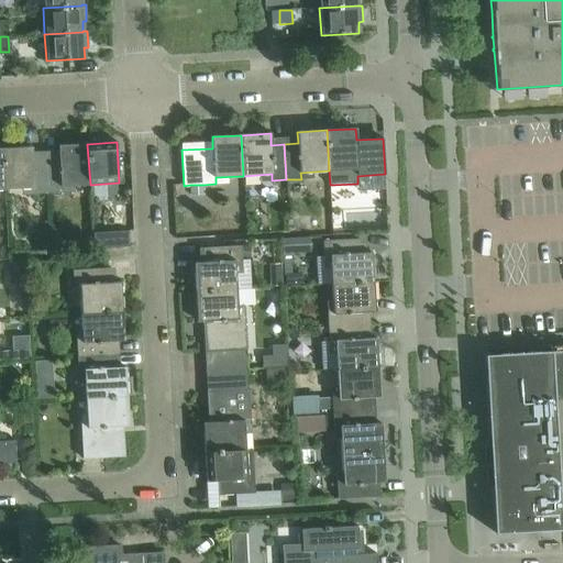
[(59,157),(45,157),(47,194),(63,192),(62,186),(90,185),(87,144),(58,145),(59,157)]
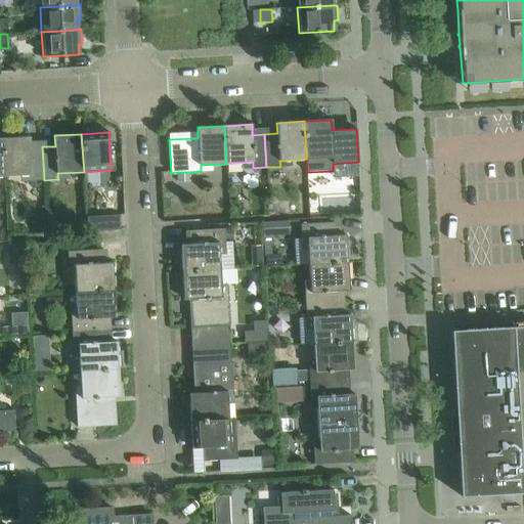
[(30,137),(2,138),(4,176),(31,175),(31,181),(44,180),(42,146),(30,147),(30,137)]
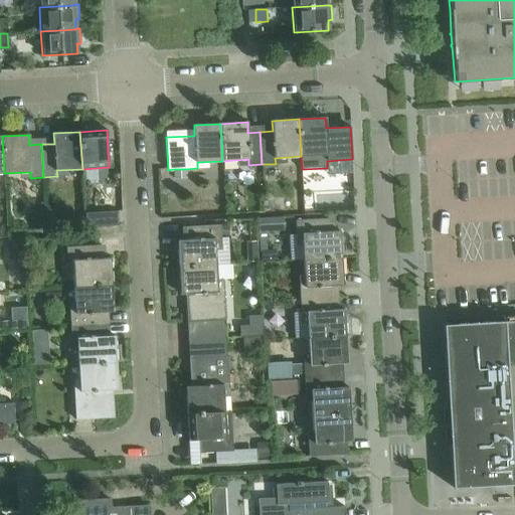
[(186,169),(174,169),(174,179),(186,178),(186,169)]
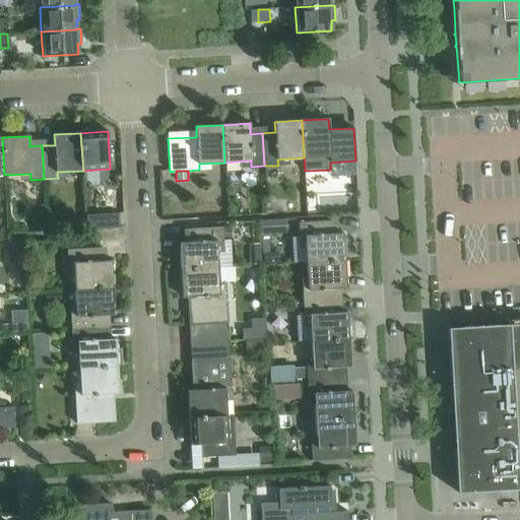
[(119,213),(85,215),(86,230),(120,229),(119,213)]
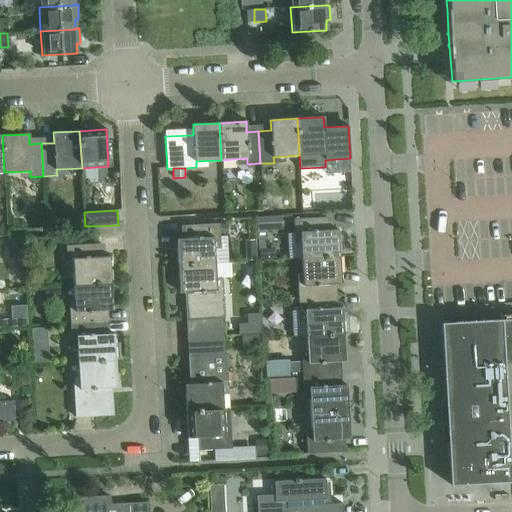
[(283,216),(258,217),(258,231),(266,231),(283,230),(283,216)]
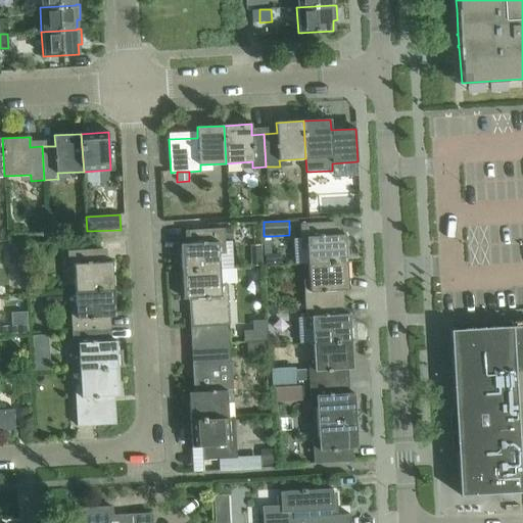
[(307,238),(308,265),(346,262),(345,235),(334,235),(333,222),(300,224),(301,238),(307,238)]
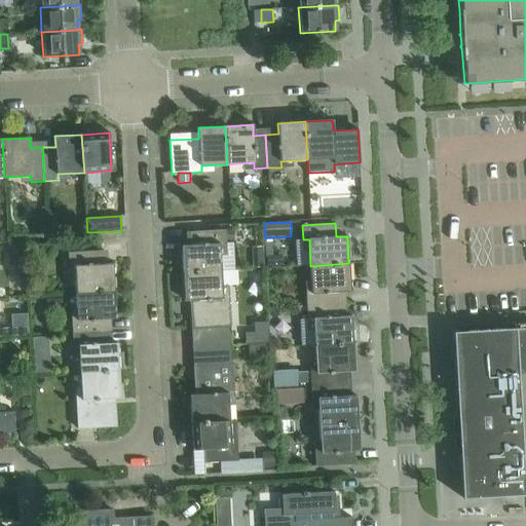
[(181,246),(183,273),(221,270),(219,245),(225,245),(225,241),(225,230),(191,231),(192,245),(181,246)]
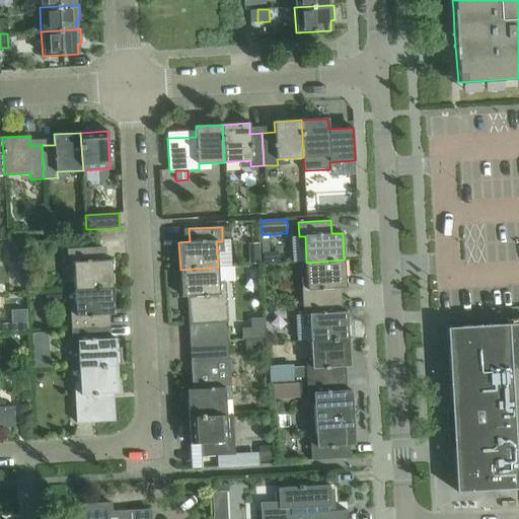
[(232,227),(222,227),(222,238),(231,238),(232,238),(232,227)]
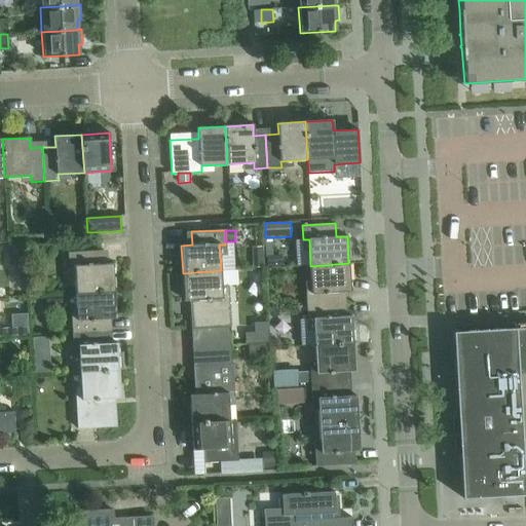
[(22,243),(8,243),(9,256),(23,255),(22,243)]
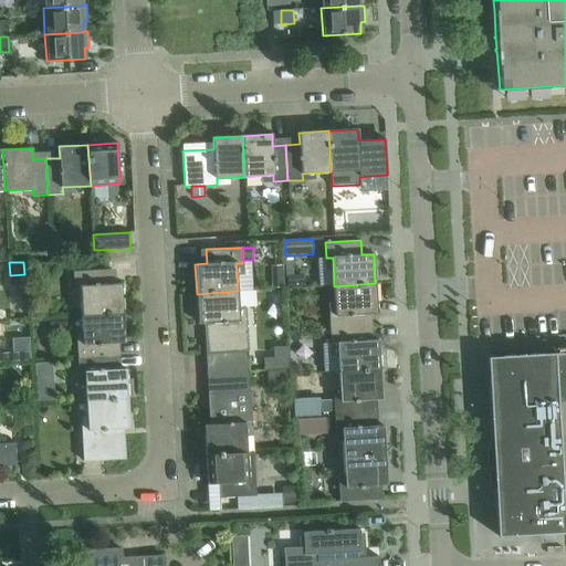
[(80,286),(82,315),(123,313),(121,283),(109,284),(108,270),(73,272),(73,287),(80,286)]
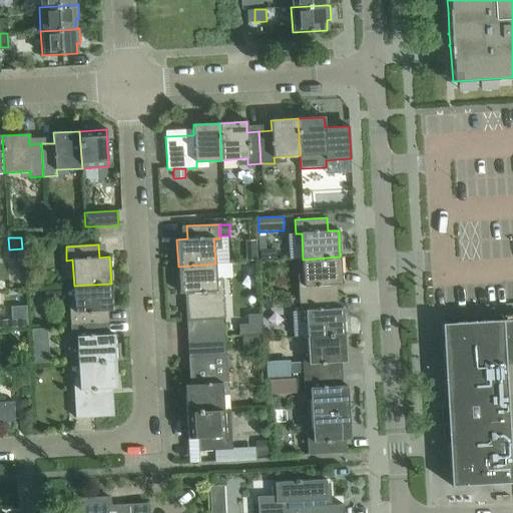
[(268,249),(262,249),(262,261),(275,260),(275,249),(268,249)]
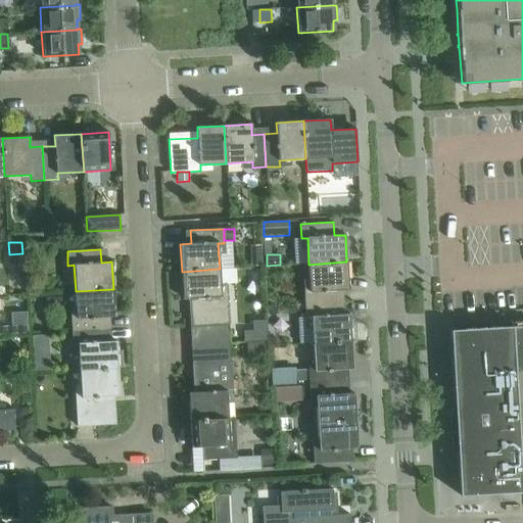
[(304,290),(304,304),(338,302),(337,290),(348,289),(346,262),(308,265),(310,290),(304,290)]
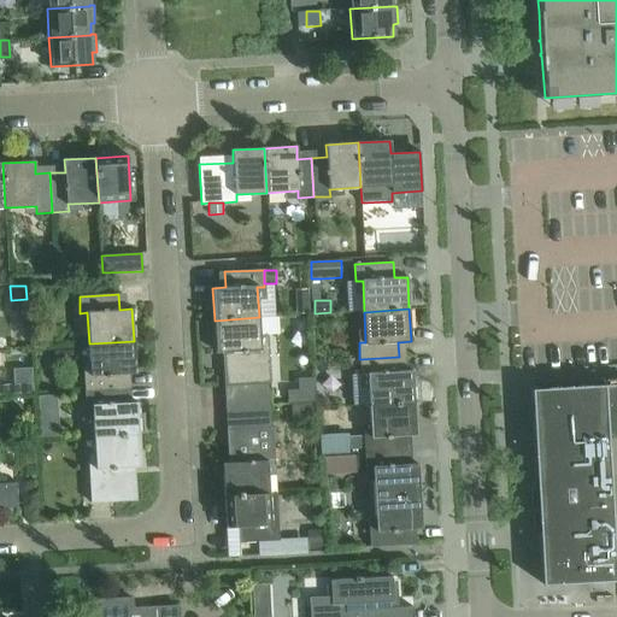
[(259,317),(215,321),(216,352),(229,352),(231,386),(270,382),(268,348),(260,348),(259,317)]
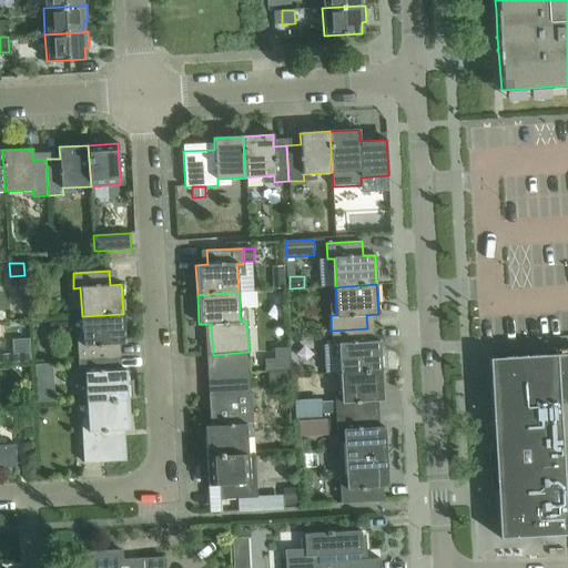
[(77,345),(78,359),(114,357),(113,344),(124,344),(123,314),(82,316),(83,344),(77,345)]
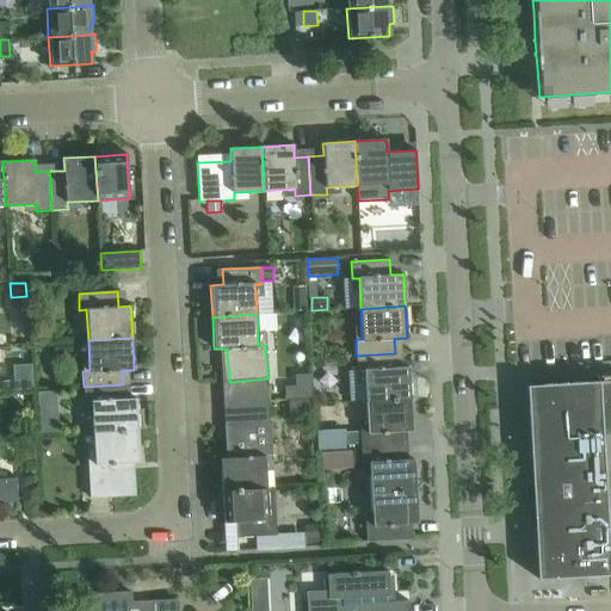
[(395,353),(356,356),(357,371),(364,371),(365,401),(409,399),(408,366),(395,368),(395,353)]
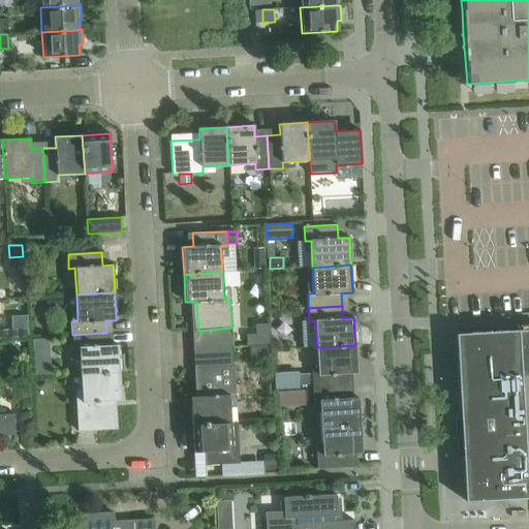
[(528,329),(521,330),(519,331),(528,498),(528,329)]
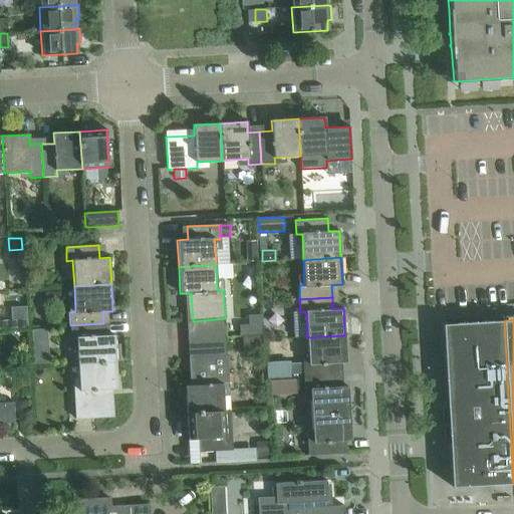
[(504,321),(446,324),(443,324),(452,488),(513,484),(504,321)]
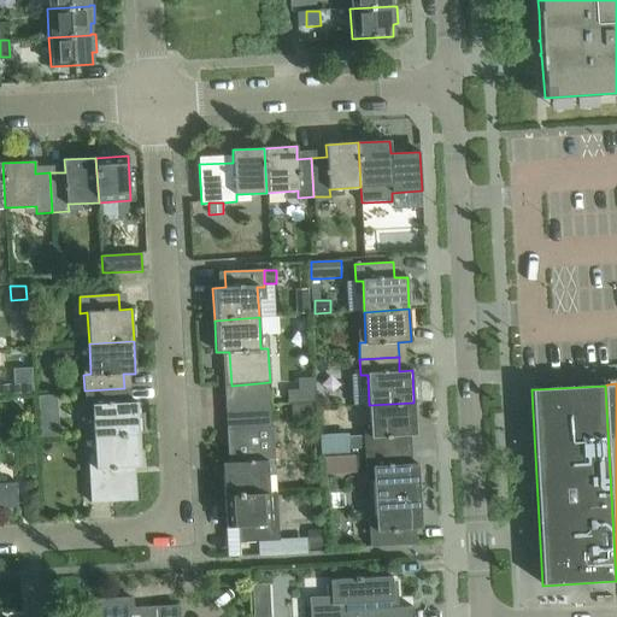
[(124,388),(84,391),(86,406),(93,406),(94,438),(139,434),(137,403),(124,403),(124,388)]
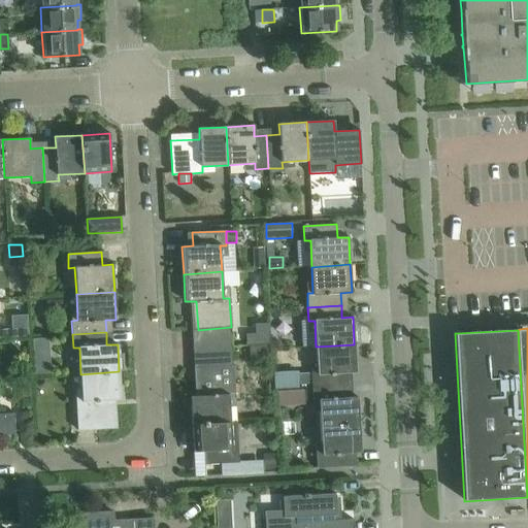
[(257,334),(248,334),(248,345),(271,344),(270,333),(257,334)]
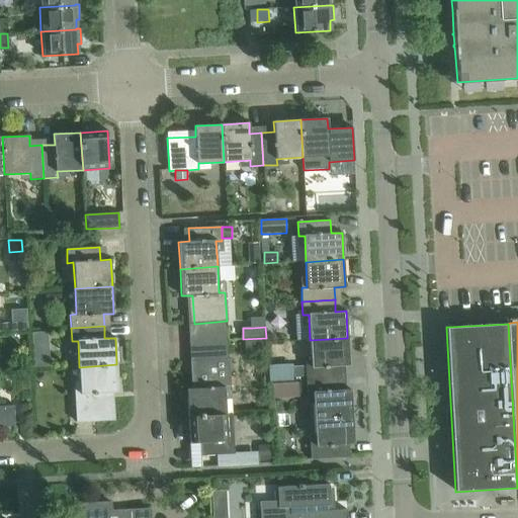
[(50,333),(33,333),(34,347),(50,346),(50,333)]
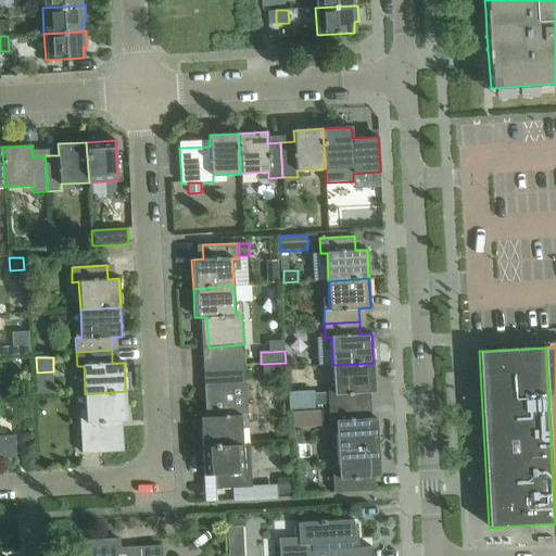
[(328,393),(329,407),(364,405),(363,392),(375,392),(373,363),(332,365),(335,393),(328,393)]
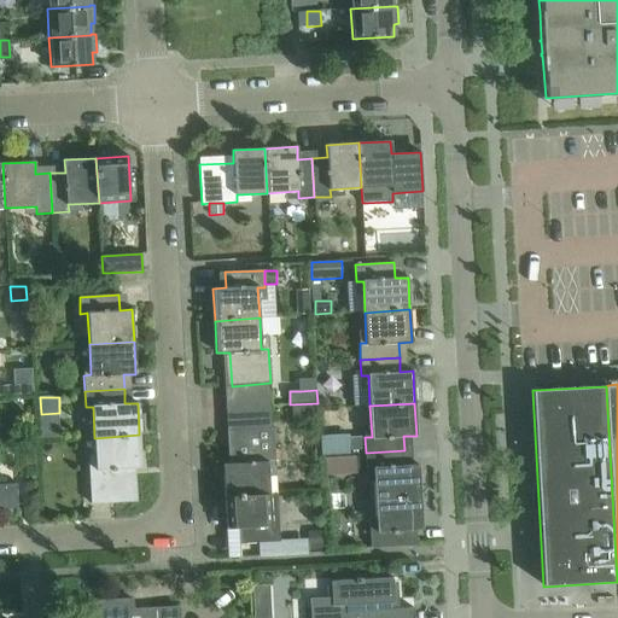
[(223,464),(225,496),(269,494),(268,464),(275,462),(273,427),(234,430),(235,464),(223,464)]
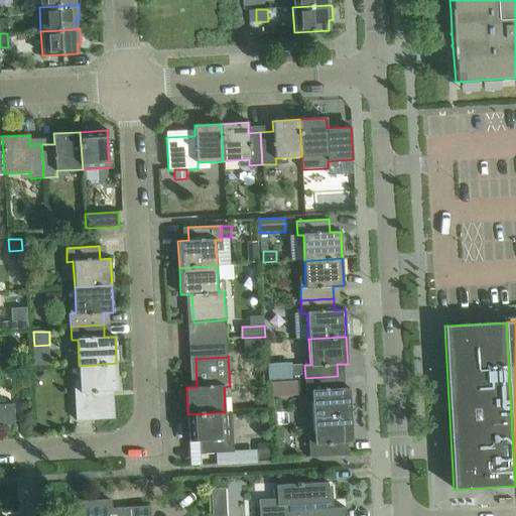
[(116,363),(79,366),(81,391),(75,391),(76,420),(109,419),(107,391),(118,390),(116,363)]
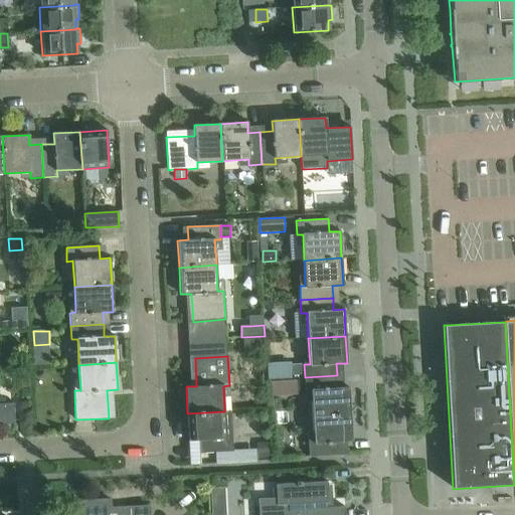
[(303,364),(293,365),(294,376),(304,375),(303,364)]
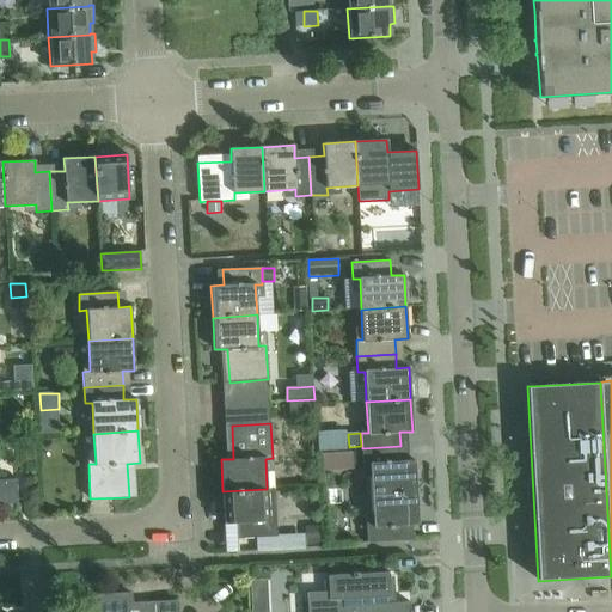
[(32,444),(22,445),(23,459),(32,458),(32,444)]
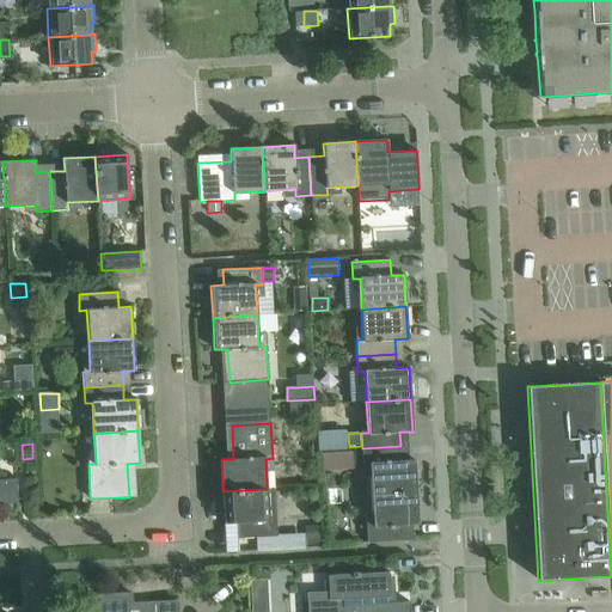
[(401,446),(362,448),(362,465),(369,464),(372,495),(416,493),(414,460),(402,461),(401,446)]
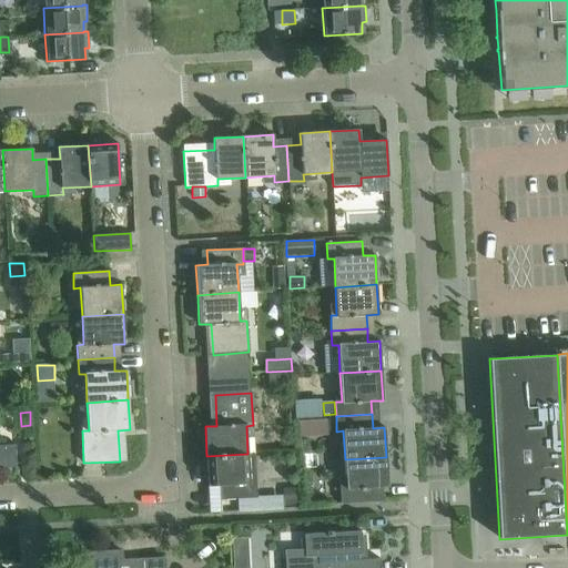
[(0,467),(16,467),(14,445),(0,445),(0,467)]
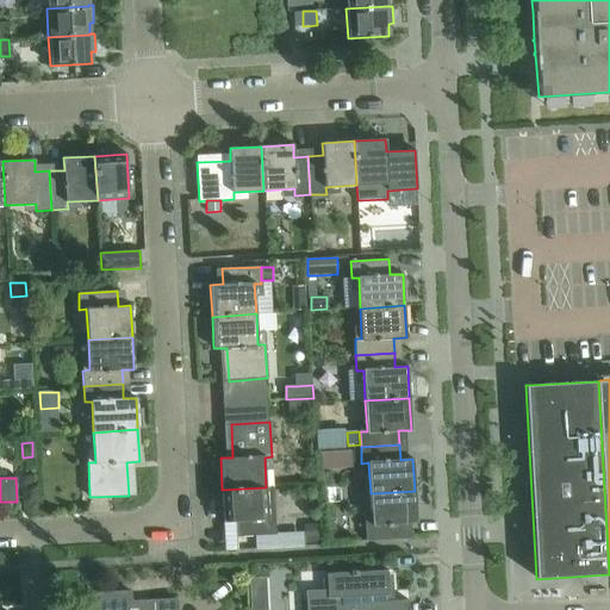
[(266,487),(222,490),(224,522),(236,521),(237,536),(275,534),(275,517),(268,518),(266,487)]
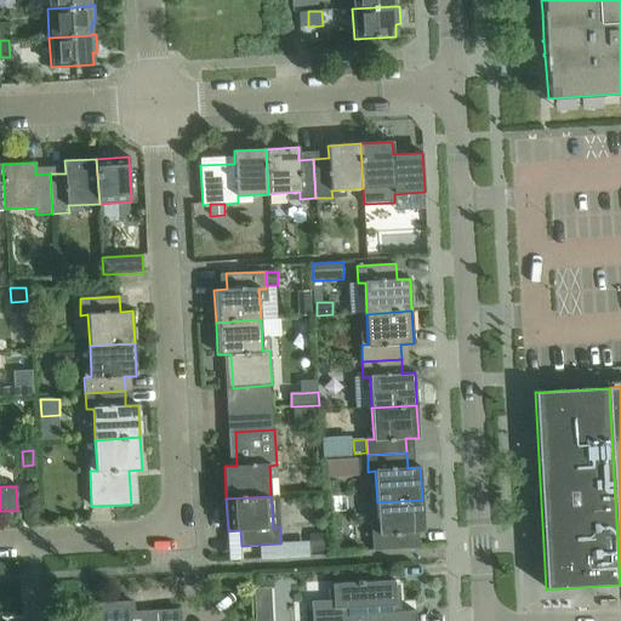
[(422,500),(377,502),(379,533),(371,534),(372,551),(412,548),(411,533),(423,531),(422,500)]
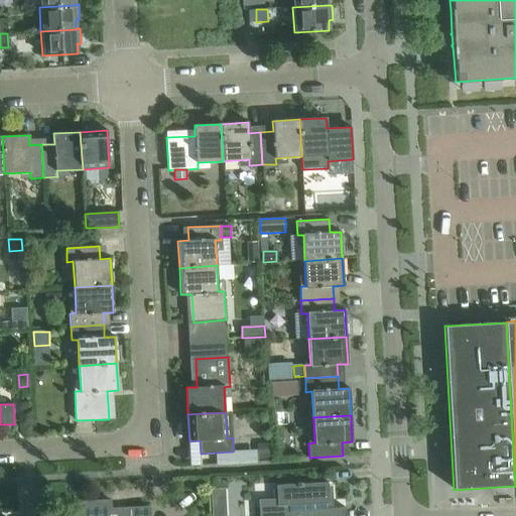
[(268,443),(258,444),(259,460),(269,460),(268,443)]
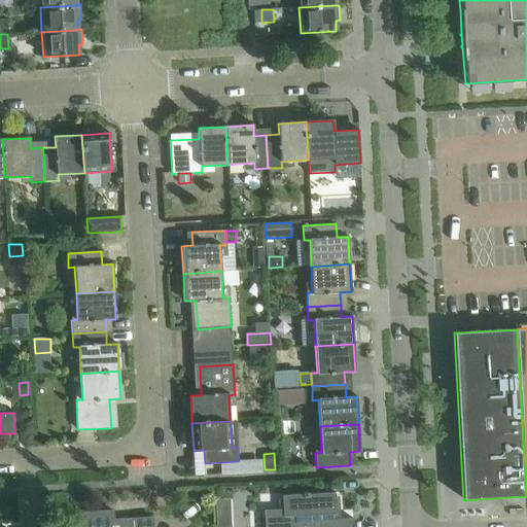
[(265,511),(265,526),(353,526),(353,519),(337,520),(335,493),(282,496),(283,510),(265,511)]
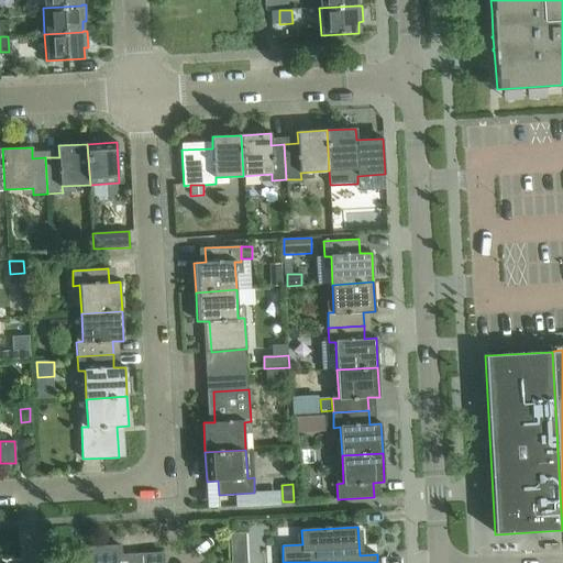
[(121,547),(90,548),(90,562),(162,562),(162,553),(130,555),(130,559),(122,559),(121,547)]
